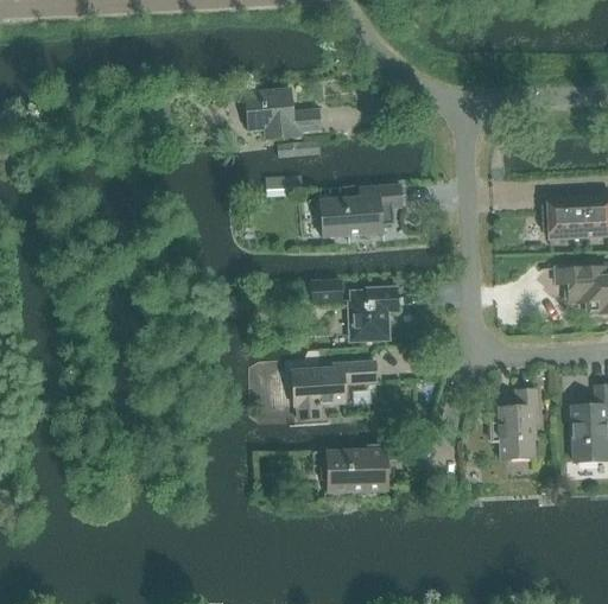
[(291,112),(289,89),(244,93),(247,129),(264,127),(265,138),(299,134),(299,129),(318,128),(317,109),(291,112)]
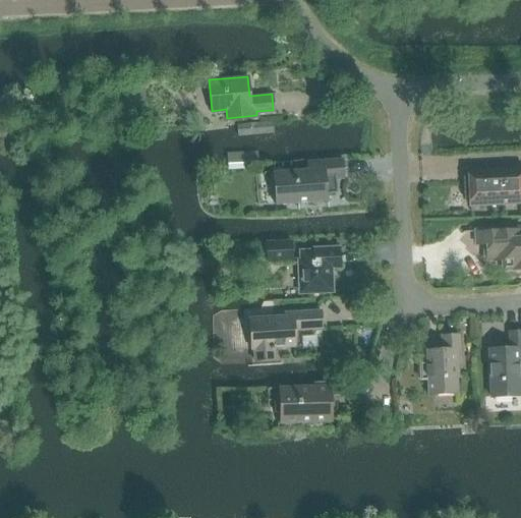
[(280,203),(327,199),(326,191),(336,190),(334,171),(343,171),(342,158),(312,160),(312,168),(277,170),(280,203)]
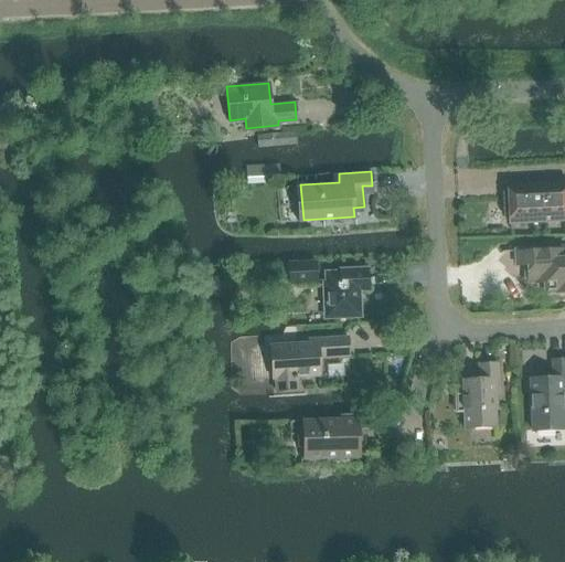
[(564,179),(507,182),(509,222),(564,219),(564,179)]
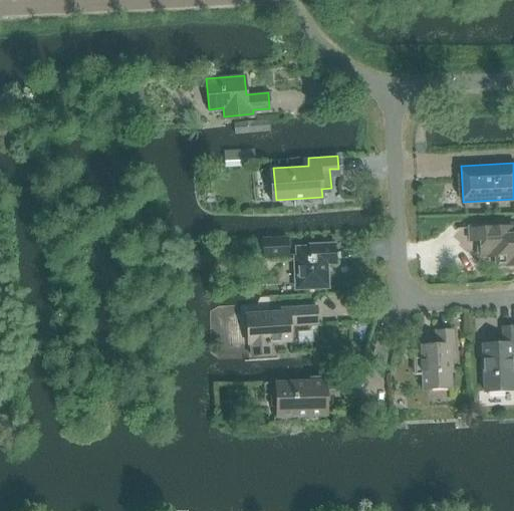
[(513,233),(512,223),(469,226),(469,239),(477,239),(478,253),(479,254),(481,255),(495,254),(496,264),(513,263),(513,233)]
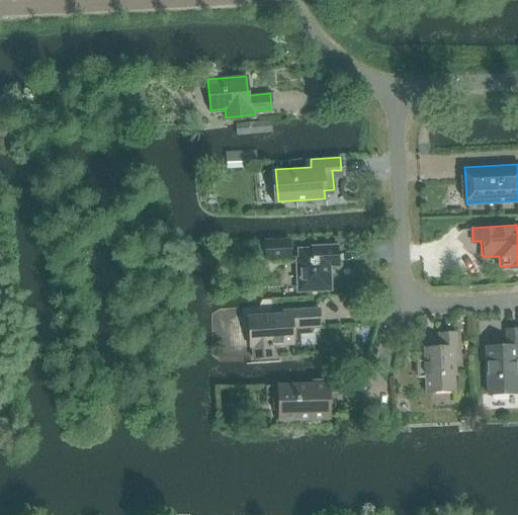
[(263,239),(263,243),(252,244),(252,253),(264,252),(264,260),(291,259),(290,237),(263,239)]
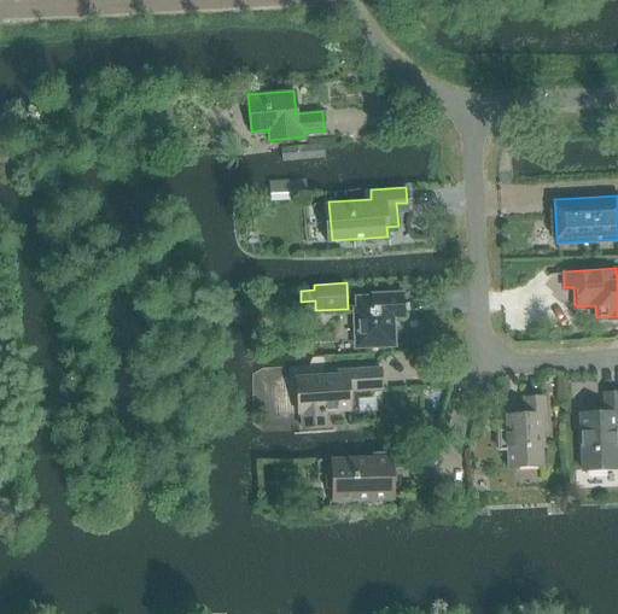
[(355,345),(394,344),(392,315),(402,315),(401,292),(372,293),(372,298),(356,298),(357,307),(354,307),(355,345)]
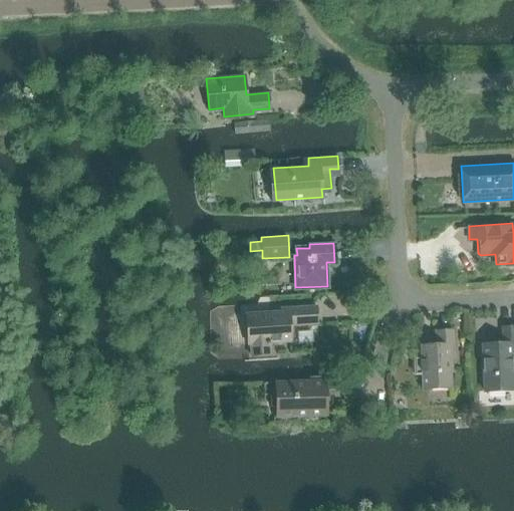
[(271,353),(270,341),(291,340),(290,324),(317,322),(316,305),(281,307),(281,310),(246,313),(247,343),(250,343),(251,354),(271,353)]
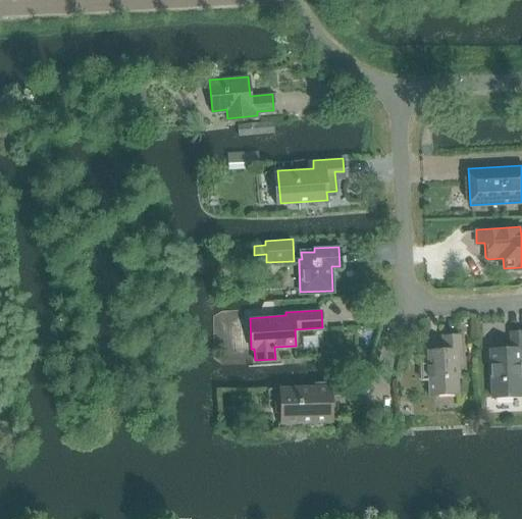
[(521,330),(510,331),(510,348),(489,349),(490,396),(521,394),(520,368),(521,367),(521,330)]
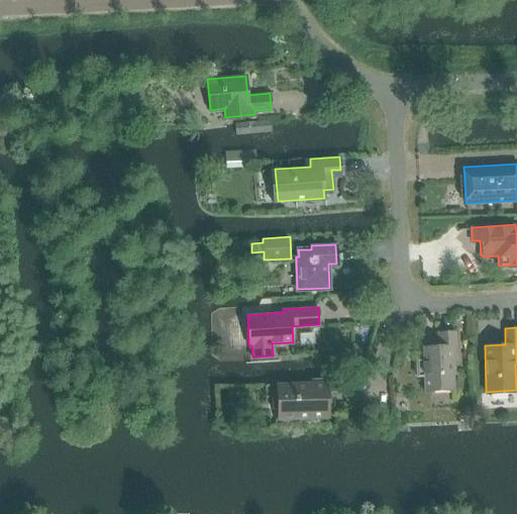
[(453,389),(451,358),(455,358),(454,330),(438,331),(438,345),(423,346),(423,358),(416,358),(417,376),(424,375),(425,390),(453,389)]
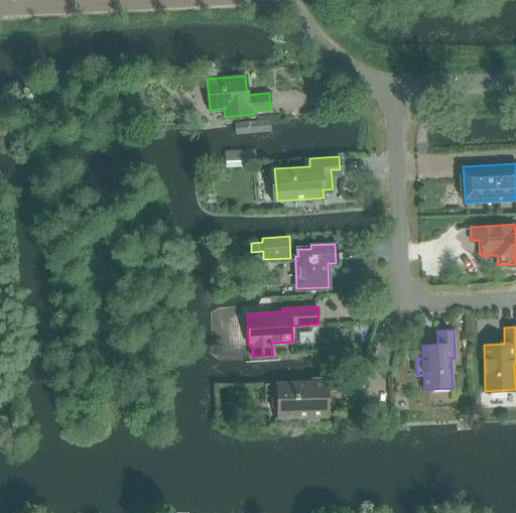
[(278,417),(328,415),(327,390),(339,390),(339,376),(310,377),(310,382),(277,383),(278,417)]
